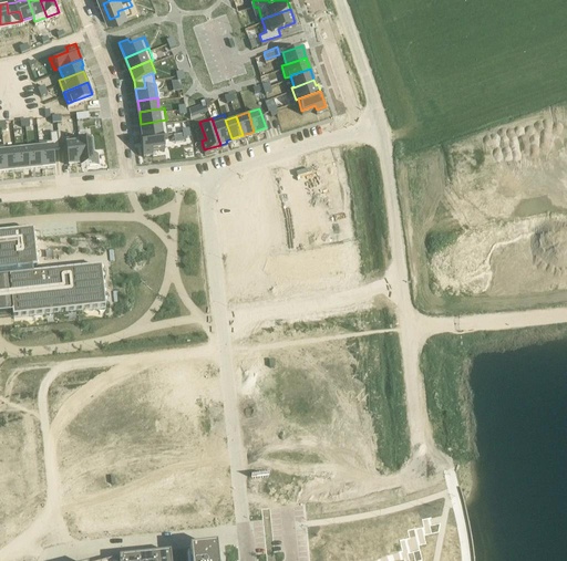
[(142,130),(140,130),(141,136),(163,133),(168,133),(166,120),(141,124),(142,130)]
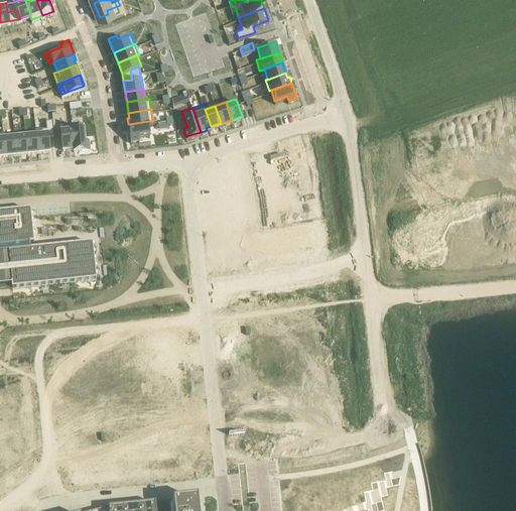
[(46,126),(35,127),(35,131),(36,131),(38,149),(49,148),(47,133),(54,132),(52,117),(45,118),(46,126)]
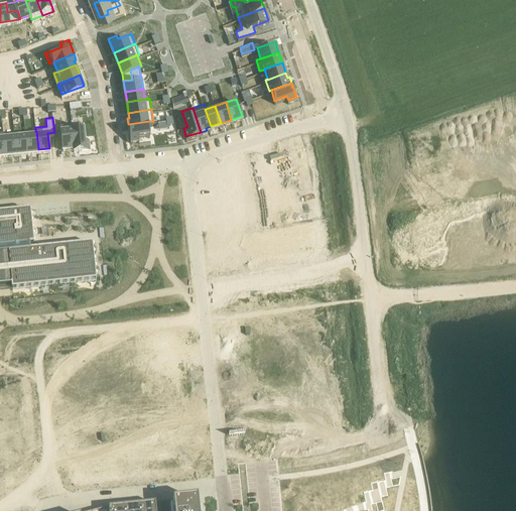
[(83,121),(72,122),(74,146),(74,148),(90,146),(89,138),(85,138),(83,121)]
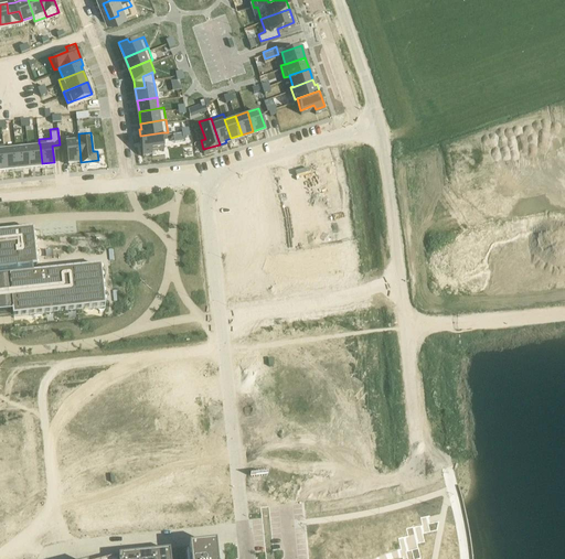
[(162,132),(140,136),(142,152),(152,151),(151,147),(164,144),(162,132)]
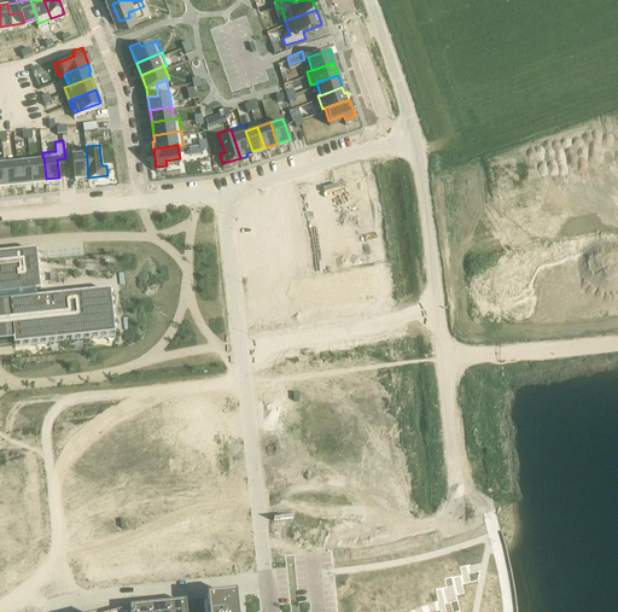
[(86,146),(71,147),(75,176),(88,175),(86,146)]
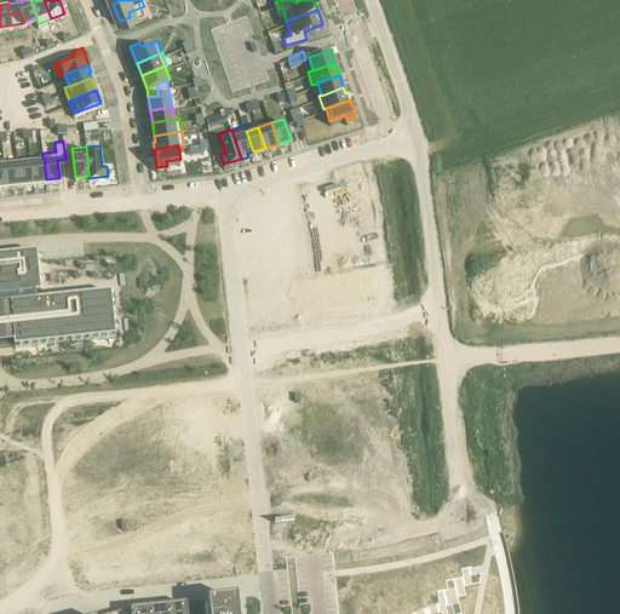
[(5,159),(4,159),(6,184),(19,183),(17,161),(18,161),(17,158),(5,159)]
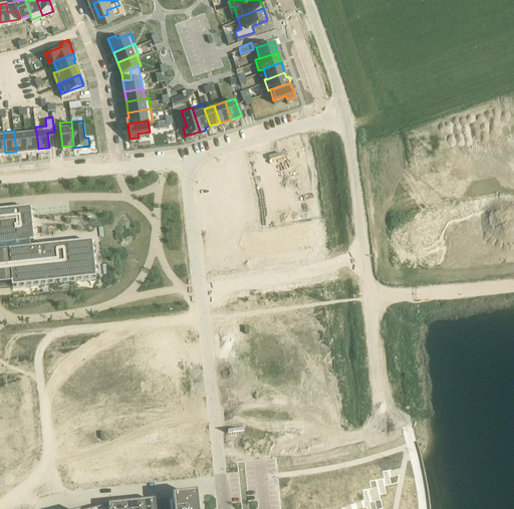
[(35,131),(25,133),(27,150),(38,149),(36,131),(35,131)]
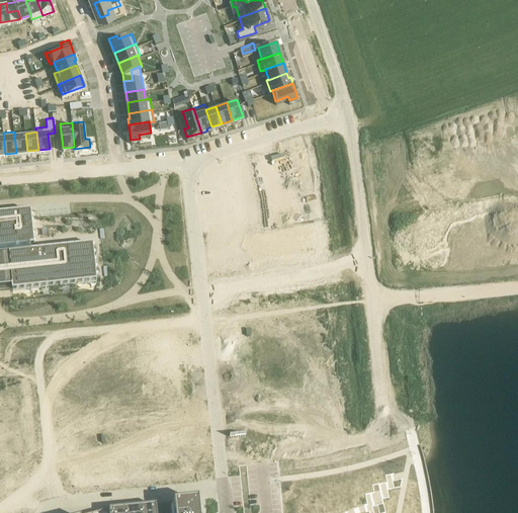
[(15,135),(14,135),(16,153),(27,151),(25,134),(15,135)]
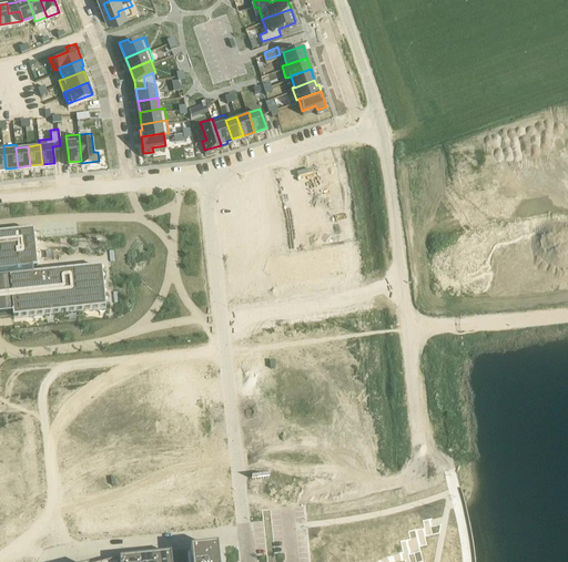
[(0,310),(12,309),(12,314),(105,305),(101,263),(38,269),(33,226),(0,230),(0,310)]
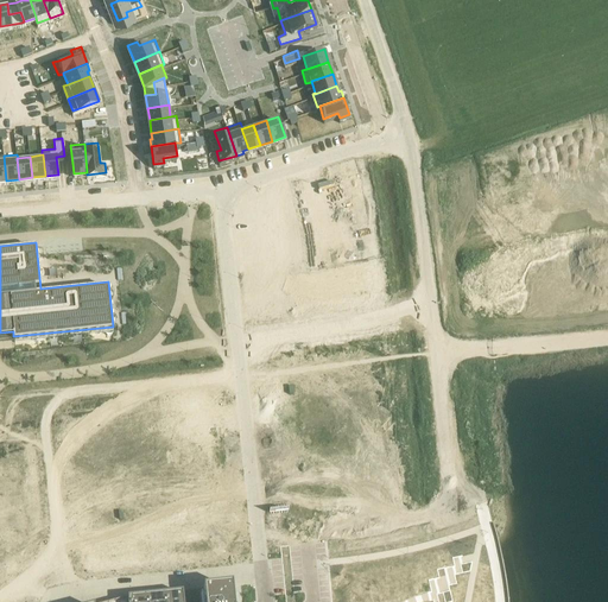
[(144,414),(132,416),(134,435),(146,433),(144,414)]
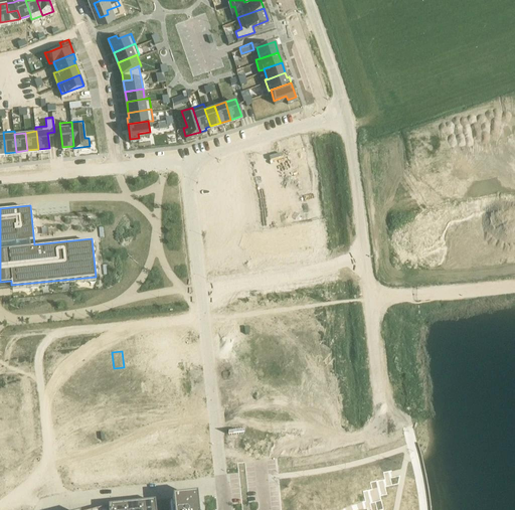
[(112,352),(102,353),(103,369),(114,368),(112,352)]
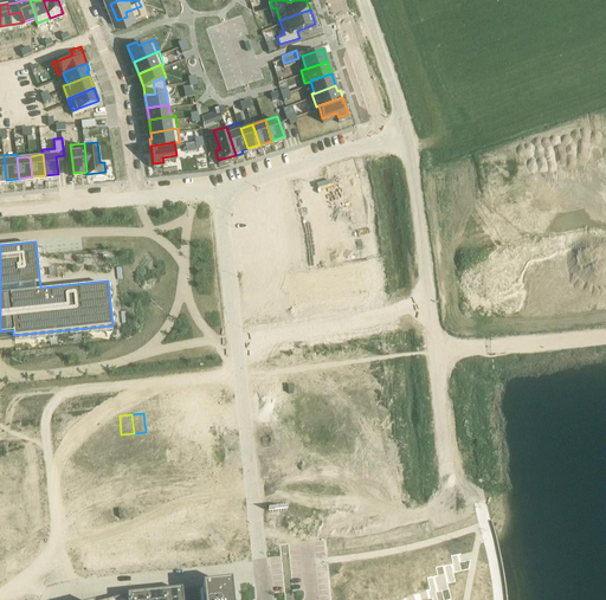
[(120,415),(108,417),(109,436),(121,434),(120,415)]
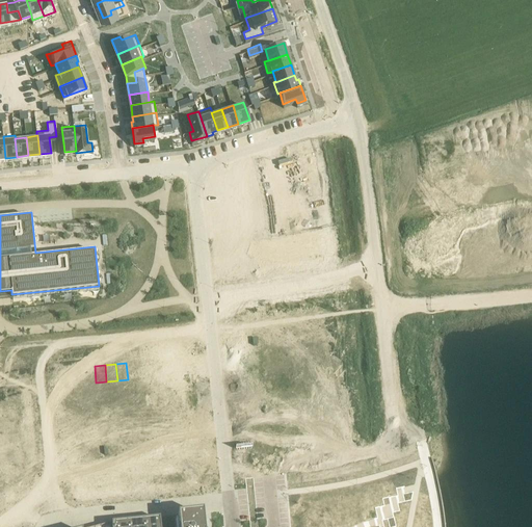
[(95,366),(83,367),(85,384),(96,383),(95,366)]
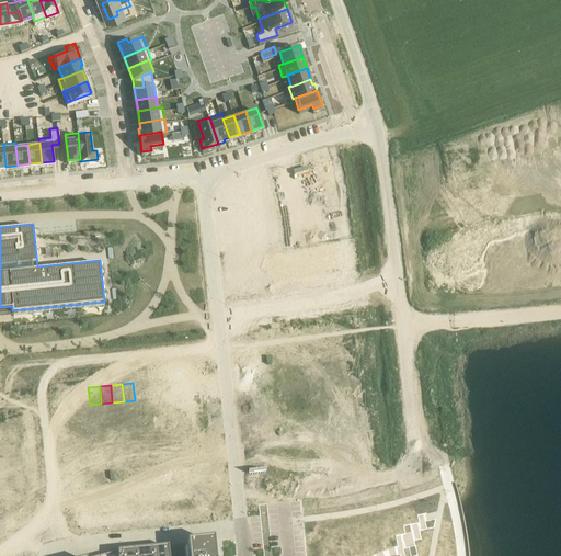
[(88,387),(77,388),(79,406),(90,405),(88,387)]
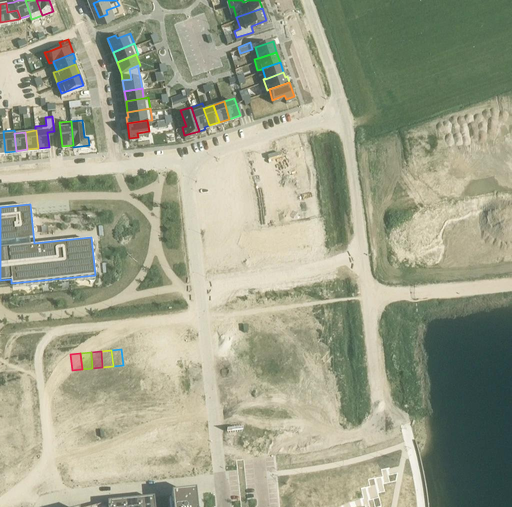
[(70,354),(60,355),(61,371),(72,370),(70,354)]
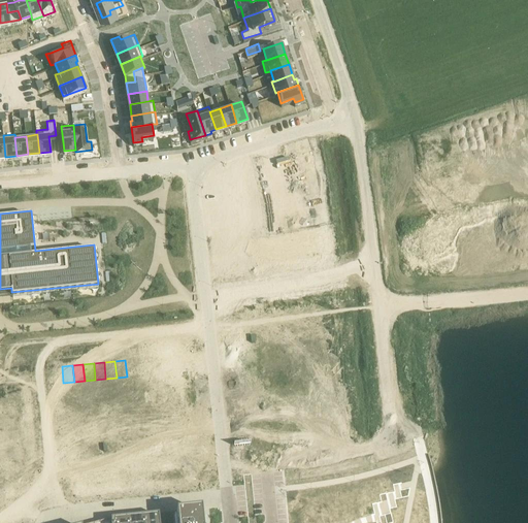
[(62,366),(51,367),(52,385),(63,383),(62,366)]
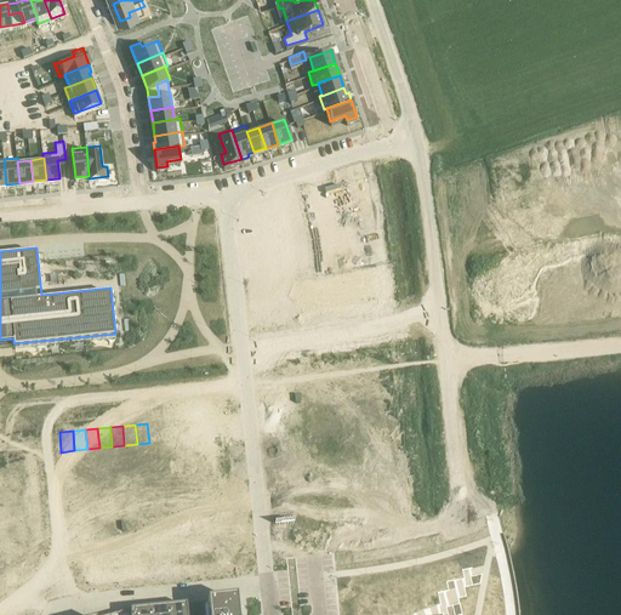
[(193,552),(181,553),(182,574),(195,573),(193,552)]
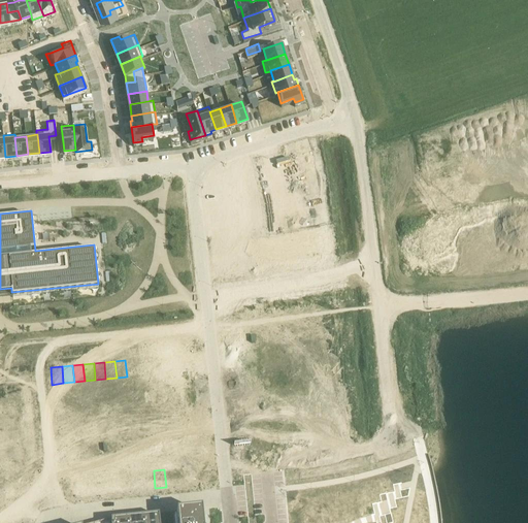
[(154,470),(142,471),(144,489),(155,488),(154,470)]
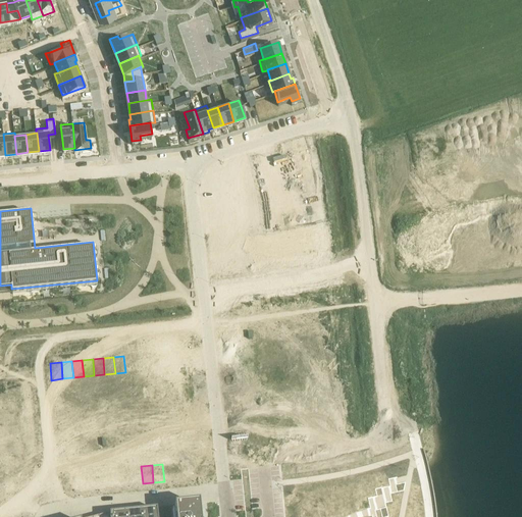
[(141,466),(131,468),(133,484),(143,483),(141,466)]
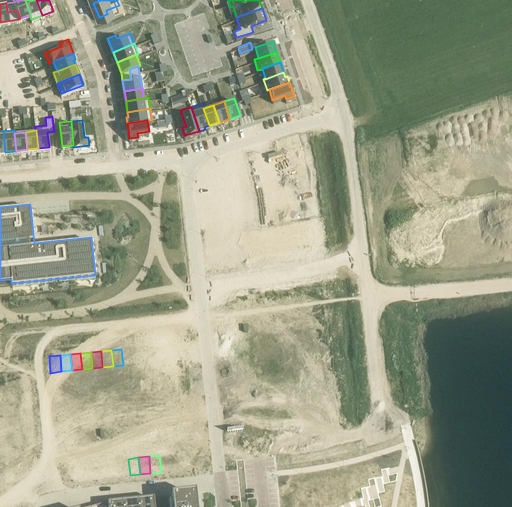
[(128,459),(118,460),(119,476),(130,475),(128,459)]
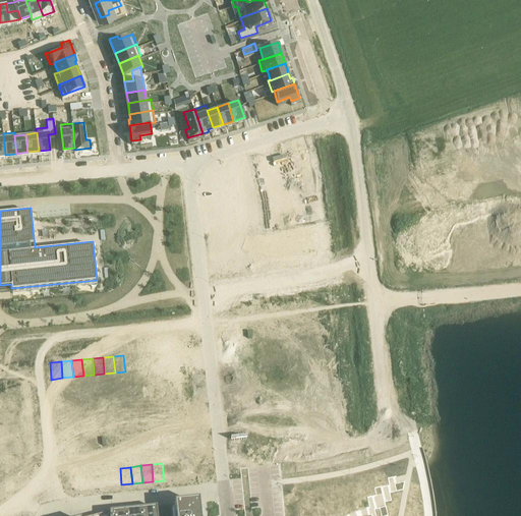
[(120,468),(109,469),(111,485),(121,484),(120,468)]
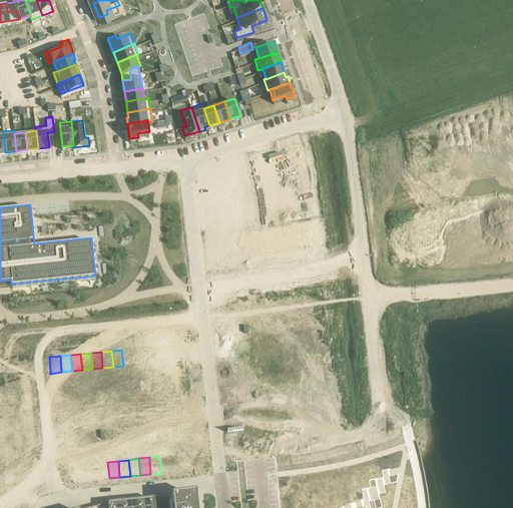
[(7,462),(0,466),(0,469),(8,481),(17,475),(7,462)]
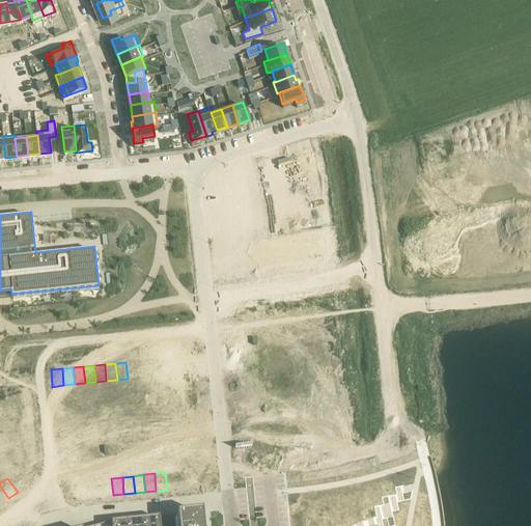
[(111,478),(101,479),(103,496),(113,495),(111,478)]
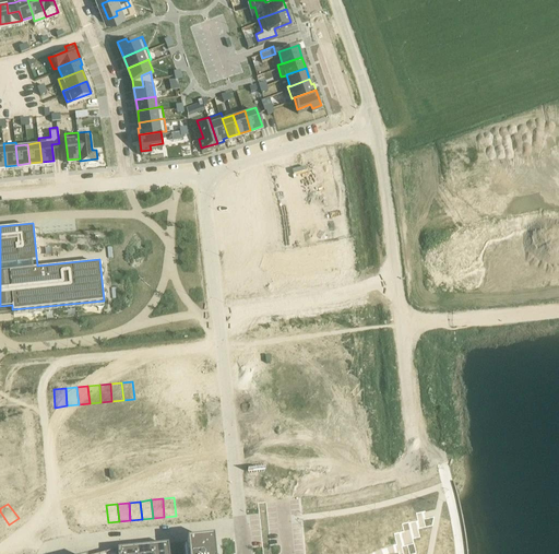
[(0,511),(0,530),(0,531),(9,525),(0,511)]
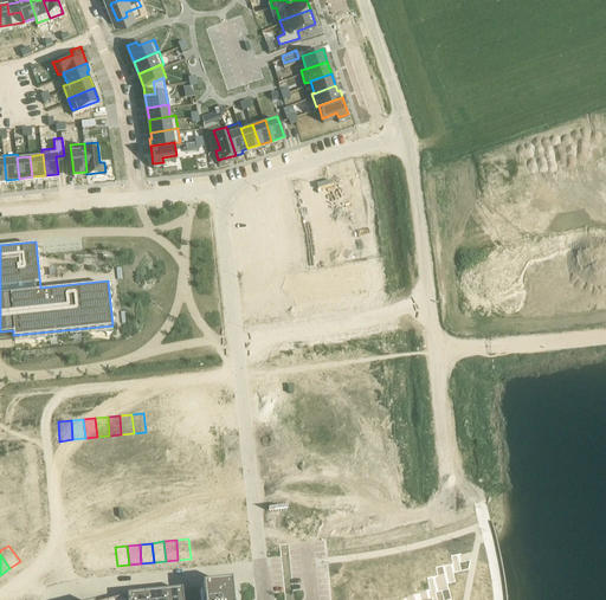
[(232,599),(233,599),(231,581),(181,586),(182,599),(232,599)]
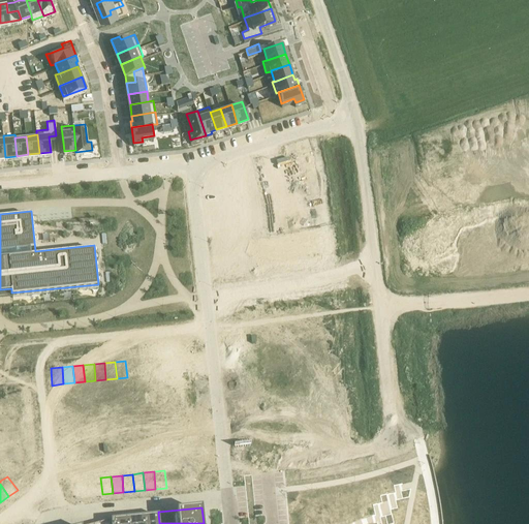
[(159,523),(158,512),(143,514),(144,523),(159,523)]
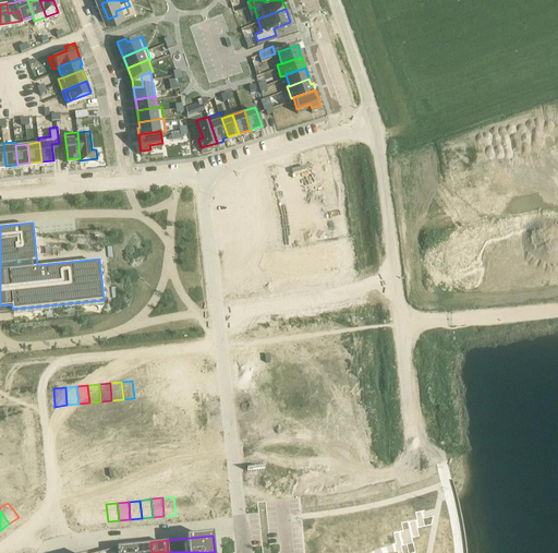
[(152,552),(150,542),(134,543),(134,552),(152,552)]
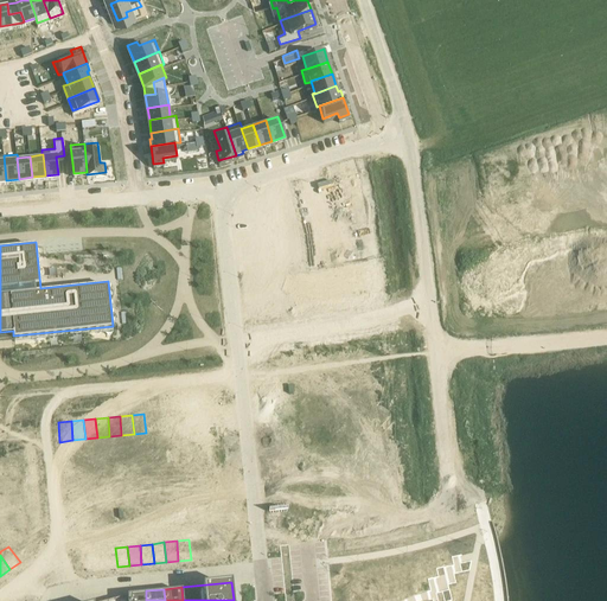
[(146,600),(146,590),(127,593),(127,600),(146,600)]
